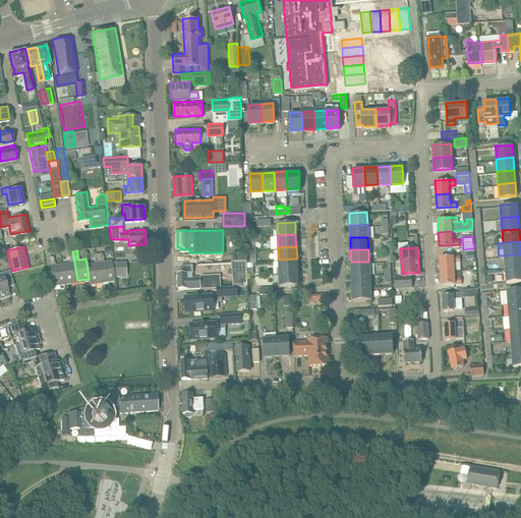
[(65,282),(77,280),(72,251),(68,251),(70,261),(62,262),(65,282)]
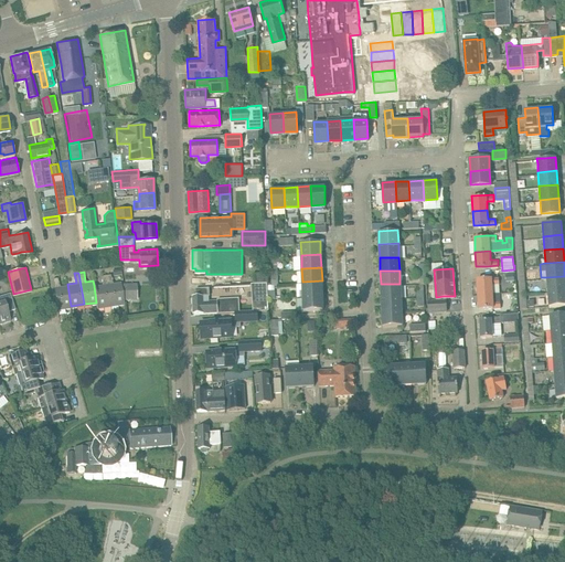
[(110,305),(106,273),(102,274),(103,284),(94,285),(96,303),(97,307),(110,305)]
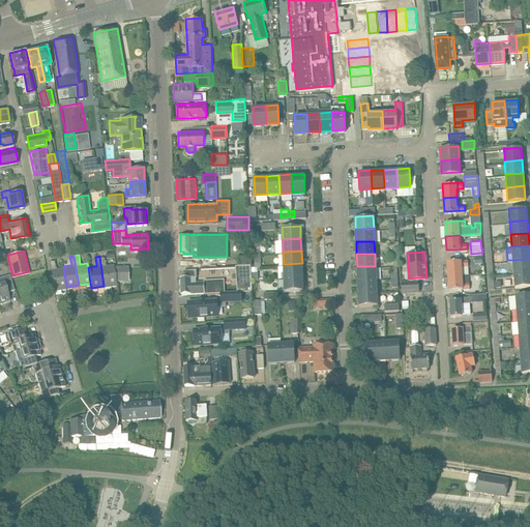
[(99,256),(104,286),(117,284),(114,263),(106,264),(104,256),(99,256)]
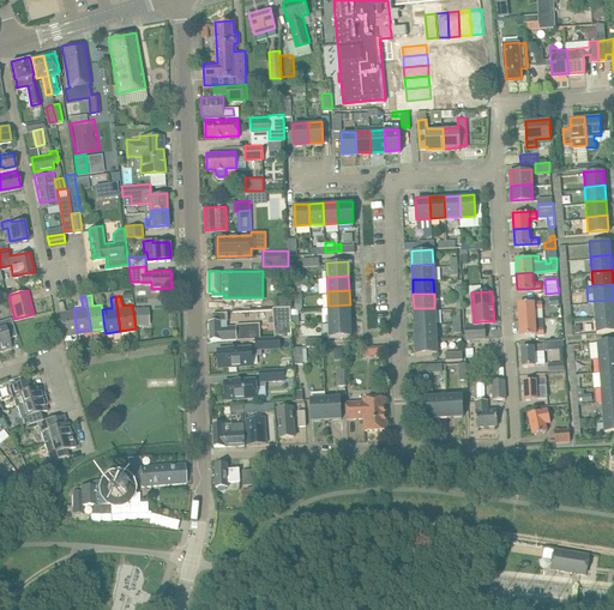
[(77,332),(73,308),(65,309),(62,300),(58,300),(62,334),(77,332)]
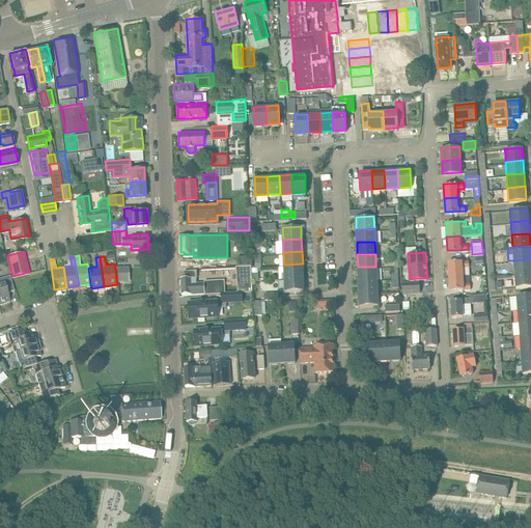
[(449,275),(463,274),(469,273),(469,259),(448,260),(449,275)]
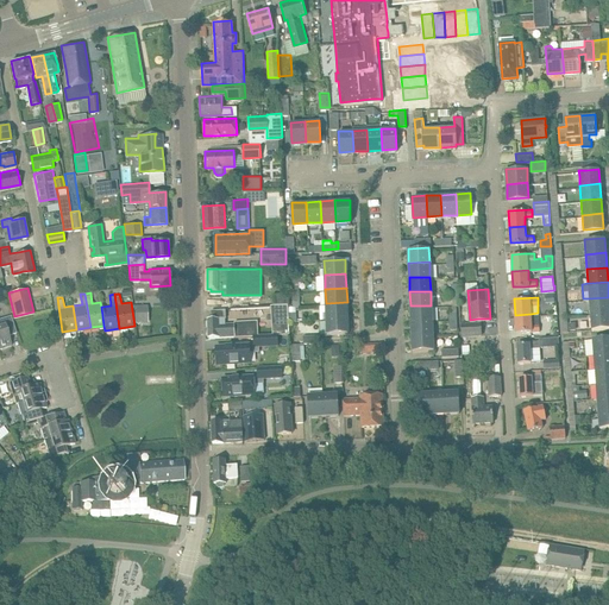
[(589,298),(590,313),(608,312),(608,301),(608,297),(589,298)]
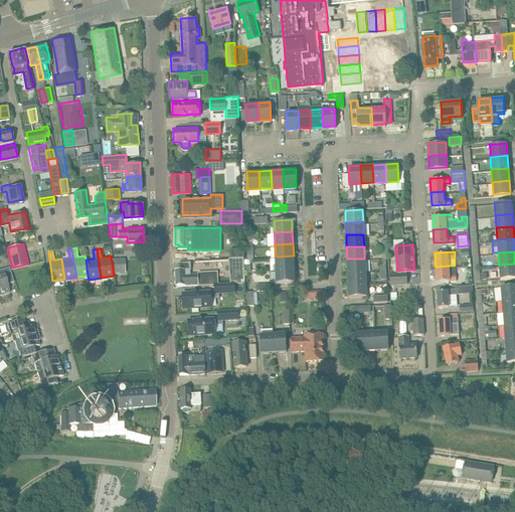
[(294,269),(294,256),(276,257),(276,269),(294,269)]
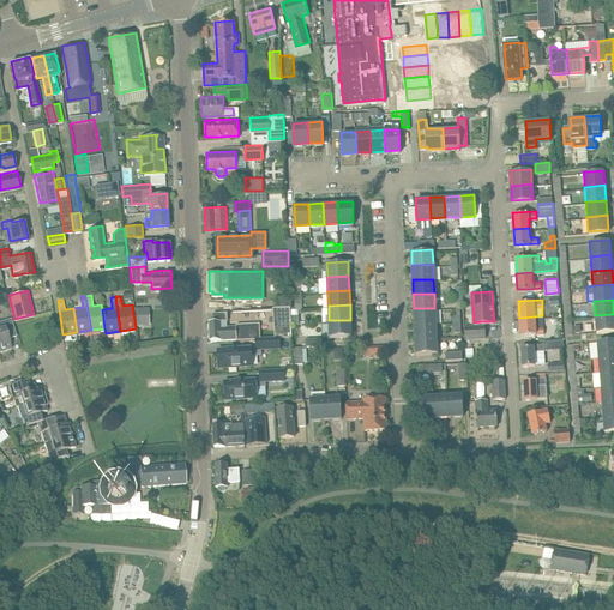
[(290,306),(274,306),(274,324),(292,322),(290,306)]
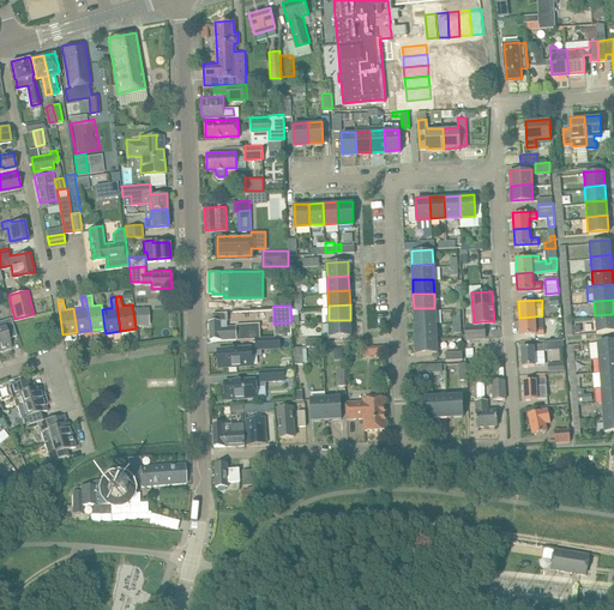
[(435,322),(434,308),(414,308),(415,324),(435,322)]
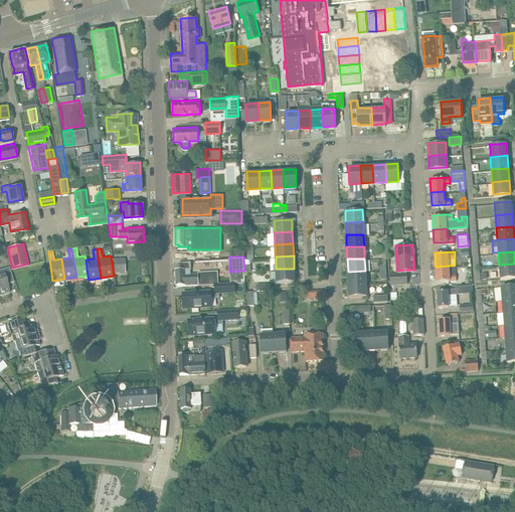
[(179,268),(175,268),(176,284),(186,283),(198,283),(198,284),(214,283),(218,283),(217,272),(198,272),(190,273),(190,267),(191,267),(190,260),(188,261),(178,261),(179,268)]
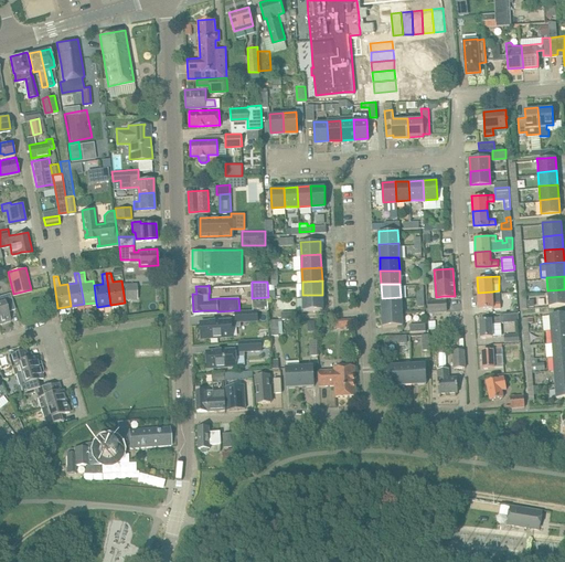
[(564,303),(564,289),(547,290),(548,305),(564,303)]
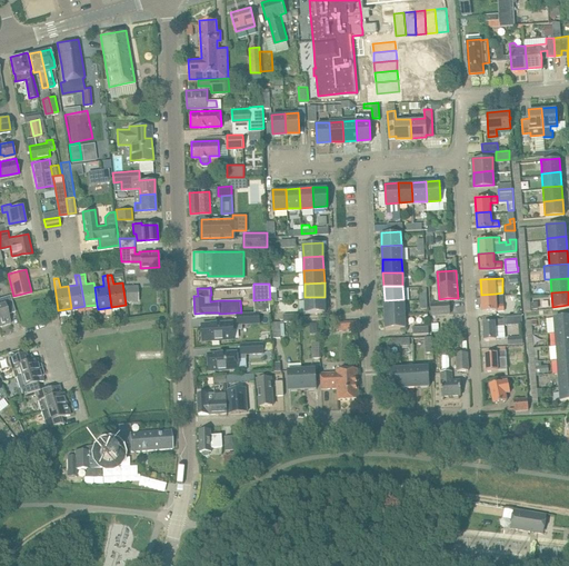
[(10,293),(0,295),(0,324),(10,321),(8,311),(16,309),(10,293)]
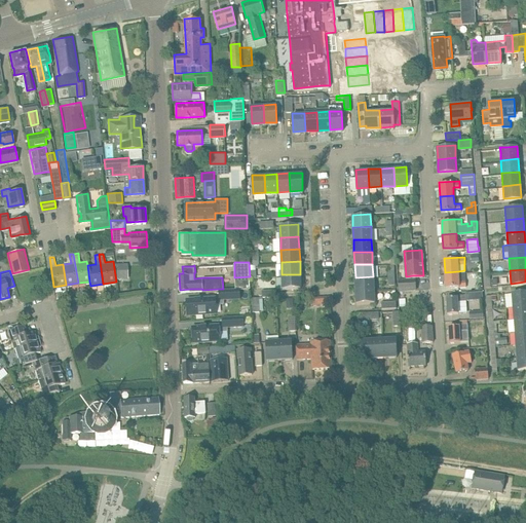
[(459,279),(458,271),(445,272),(446,286),(465,285),(465,279),(459,279)]
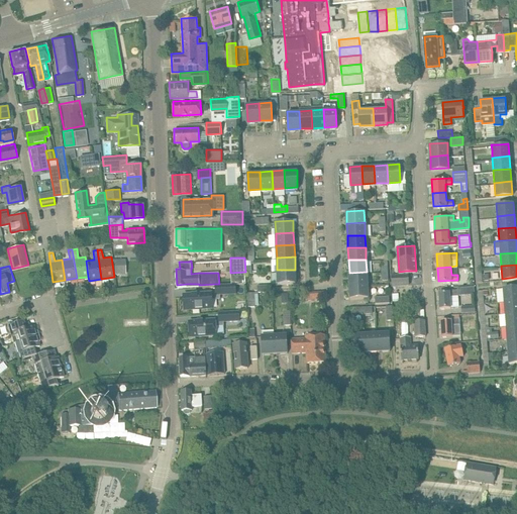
[(295,270),(277,270),(278,282),(296,282),(295,270)]
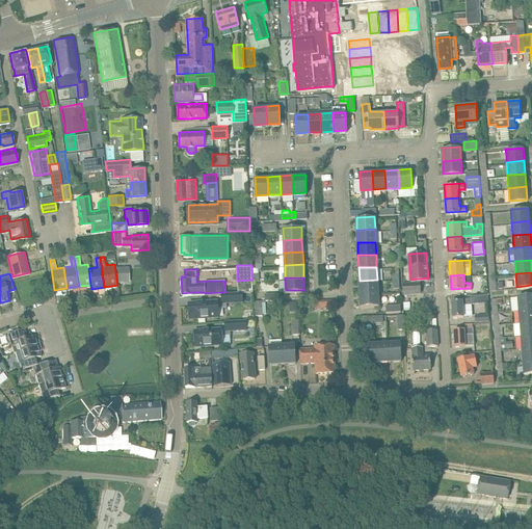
[(360,281),(360,293),(377,292),(377,280),(360,281)]
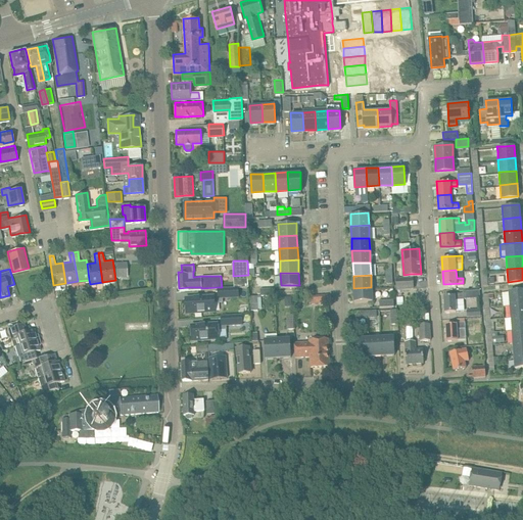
[(396,287),(402,287),(413,286),(413,276),(396,278),(396,287)]
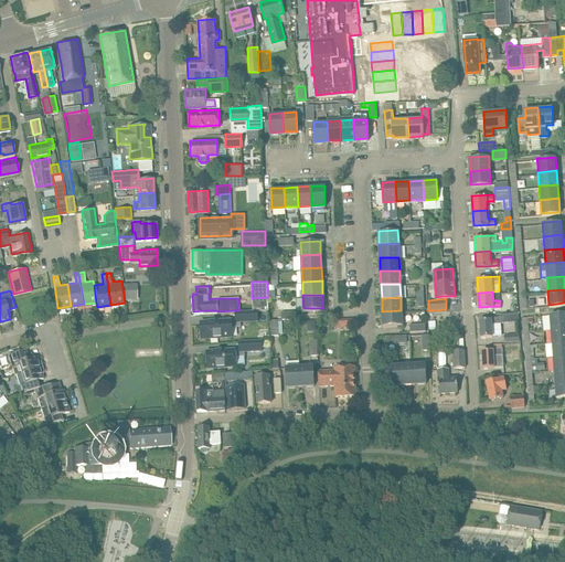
[(242,320),(257,320),(257,309),(240,310),(235,310),(235,318),(231,318),(200,319),(201,336),(232,335),(232,325),(242,325),(242,320)]
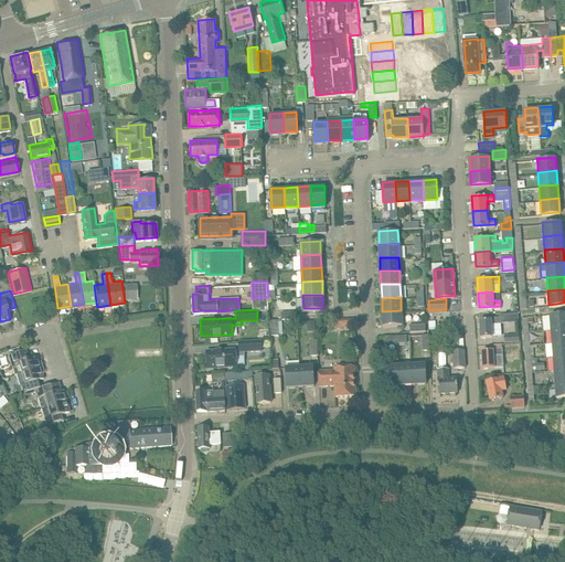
[(402,324),(401,310),(382,311),(383,325),(402,324)]
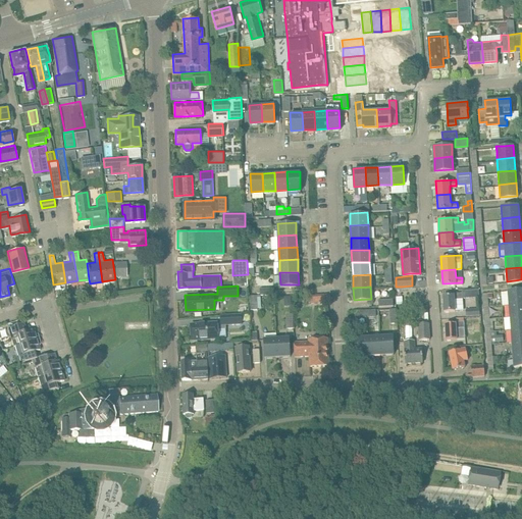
[(463,298),(463,297),(479,296),(478,288),(462,289),(462,291),(454,292),(454,294),(442,295),(444,309),(456,309),(455,298),(463,298)]
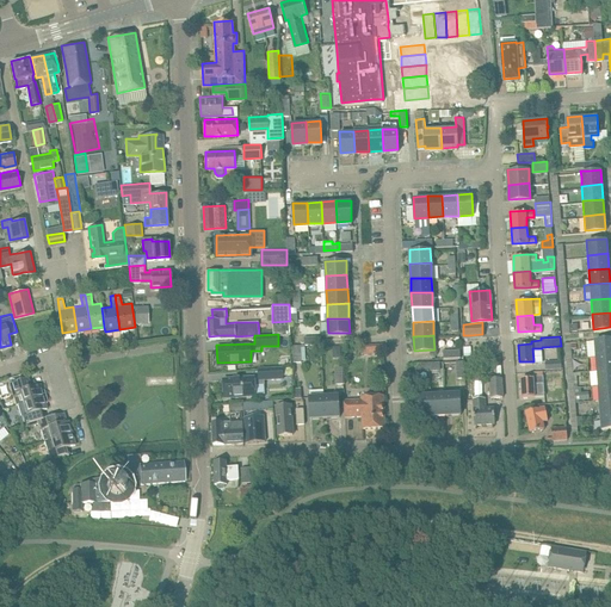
[(596,353),(610,352),(610,336),(594,339),(588,339),(590,354),(596,353)]
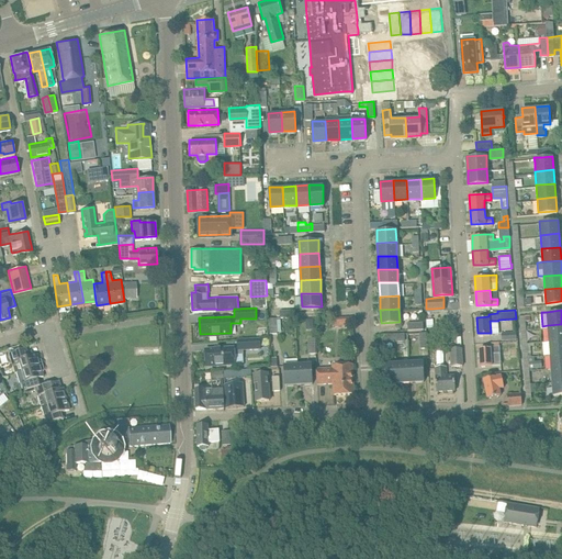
[(519,314),(520,328),(526,327),(525,319),(530,319),(530,313),(519,314)]
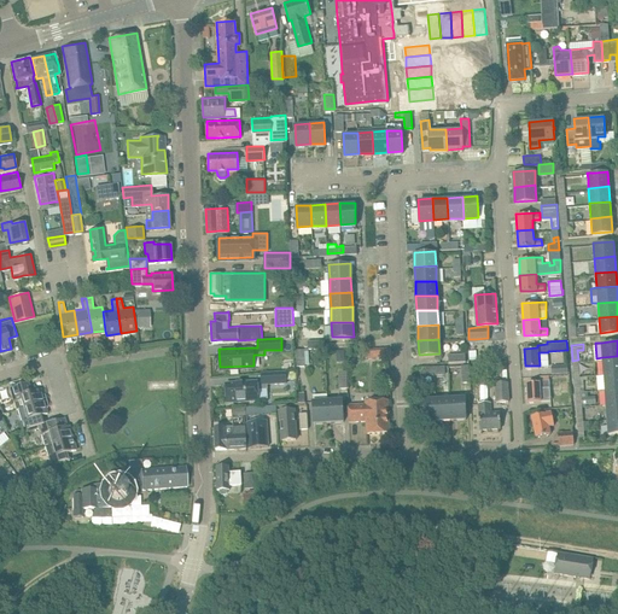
[(386,345),(366,346),(367,356),(388,355),(386,345)]
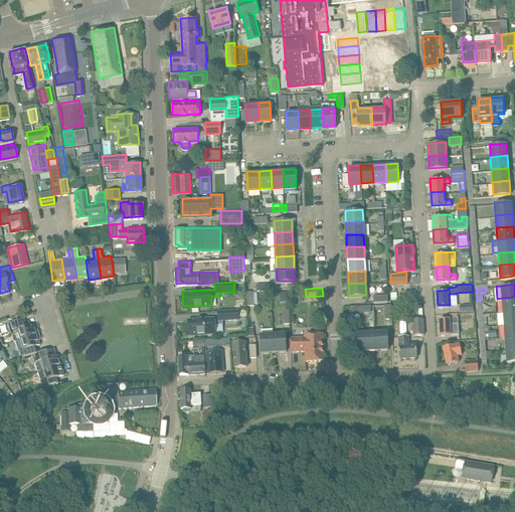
[(503,311),(514,309),(514,297),(502,298),(503,311)]
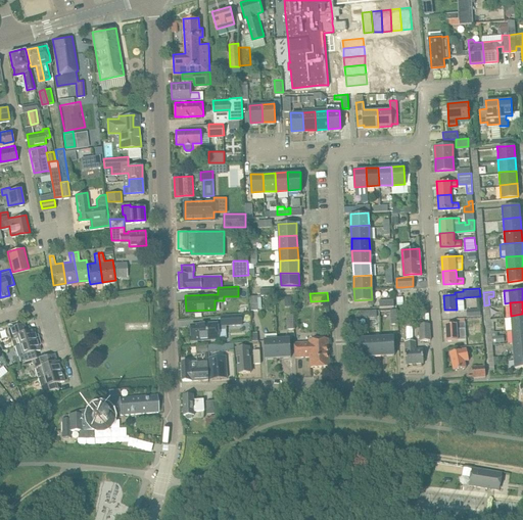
[(227,324),(244,323),(243,313),(223,315),(224,322),(220,322),(191,323),(192,338),(221,336),(220,328),(227,327),(227,324)]
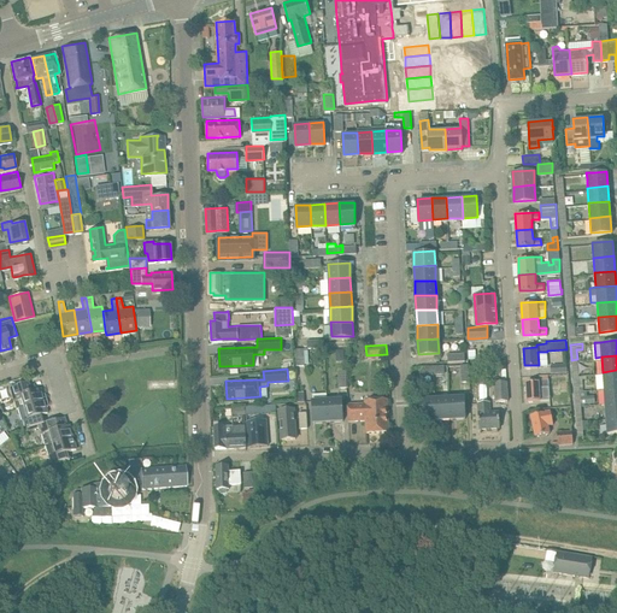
[(604,387),(616,385),(616,370),(603,372),(604,387)]
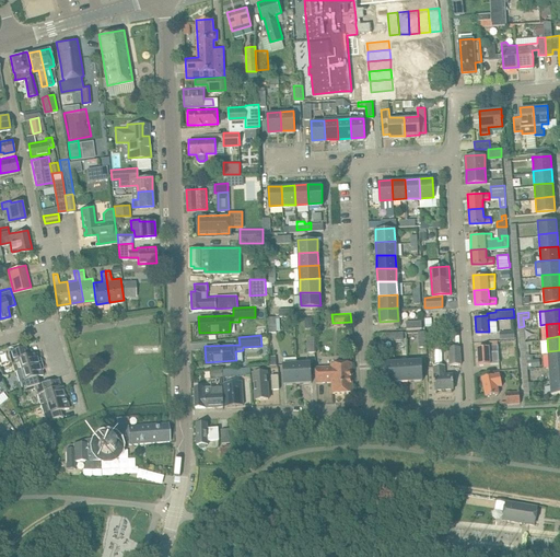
[(499,361),(499,350),(498,343),(488,344),(489,346),(477,346),(478,362),(499,361)]
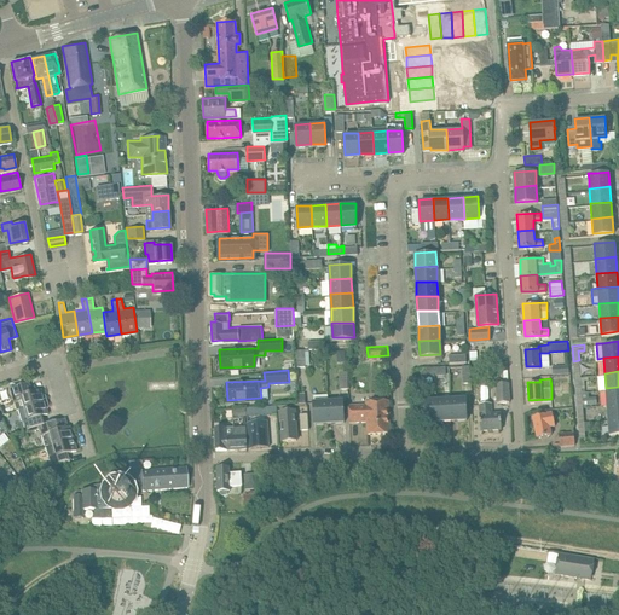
[(16,407),(17,407),(46,399),(45,394),(44,393),(42,393),(40,387),(32,390),(28,381),(10,386),(15,401),(16,407)]
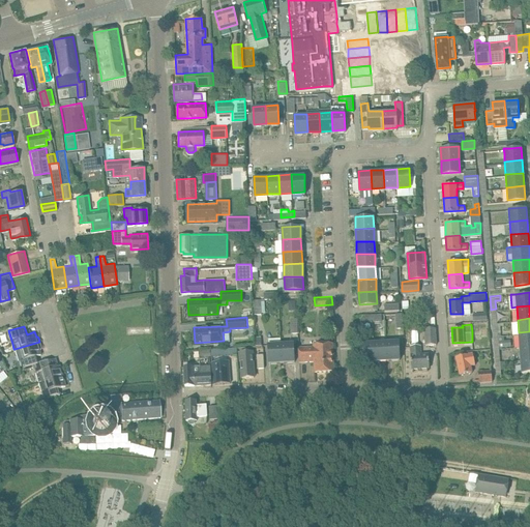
[(436,343),(435,326),(424,326),(425,343),(436,343)]
